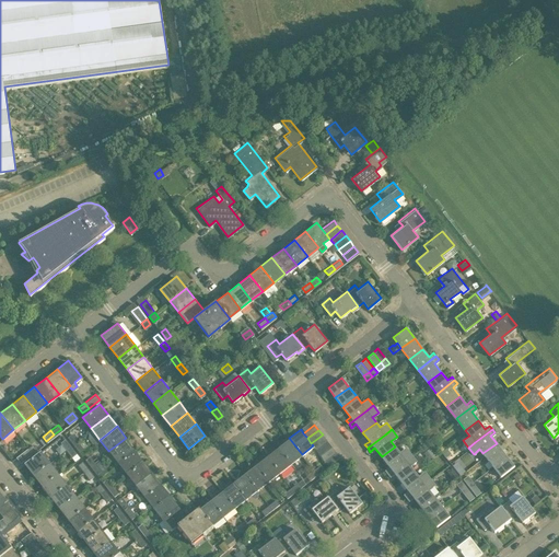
[(72,443),(77,439),(71,432),(67,436),(72,443)]
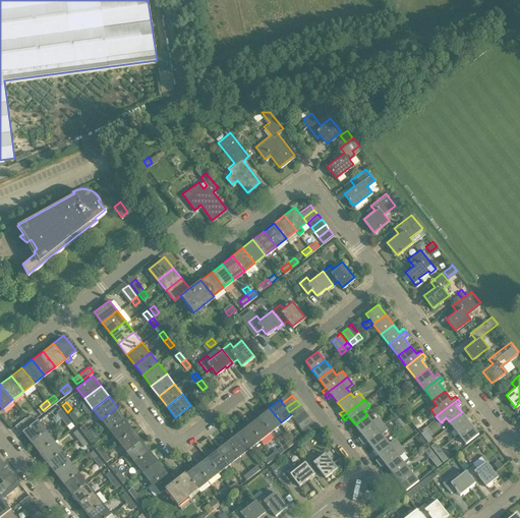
[(291,414),(293,417),(304,409),(300,404),(289,412),(291,414)]
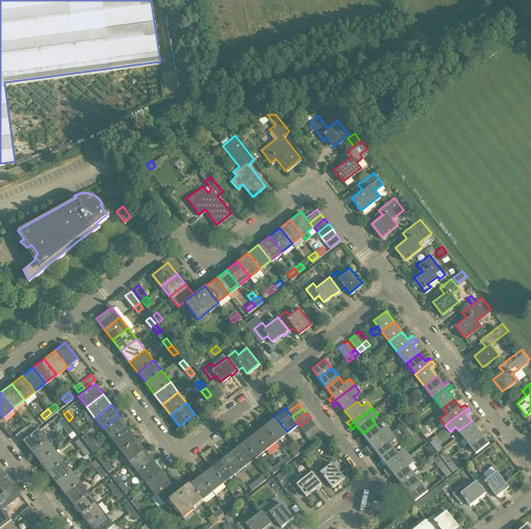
[(62,425),(67,422),(61,416),(57,419),(62,425)]
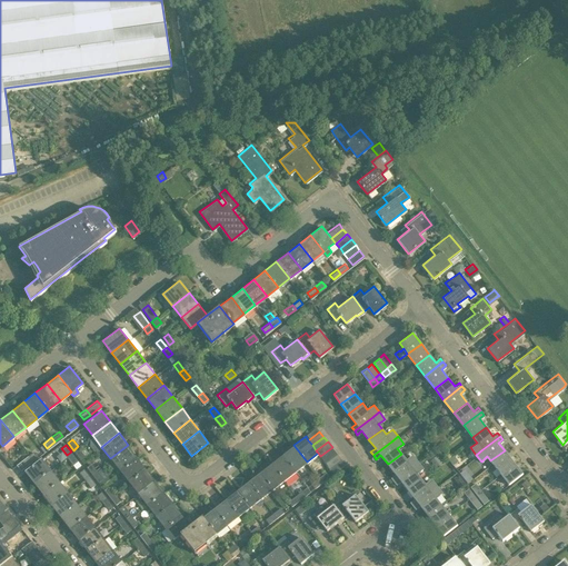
[(137,456),(128,445),(110,458),(119,470),(137,456)]
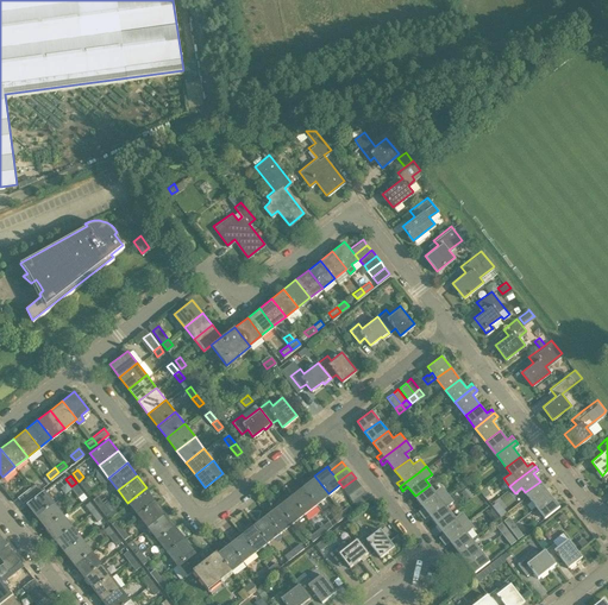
[(317,503),(328,493),(314,476),(302,485),(317,503)]
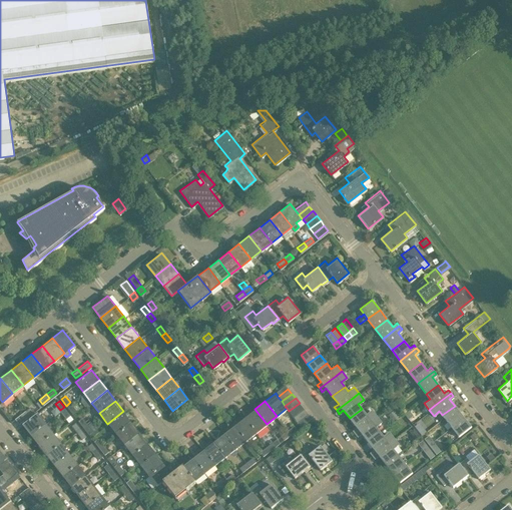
[(76,409),(70,402),(66,406),(72,413),(76,409)]
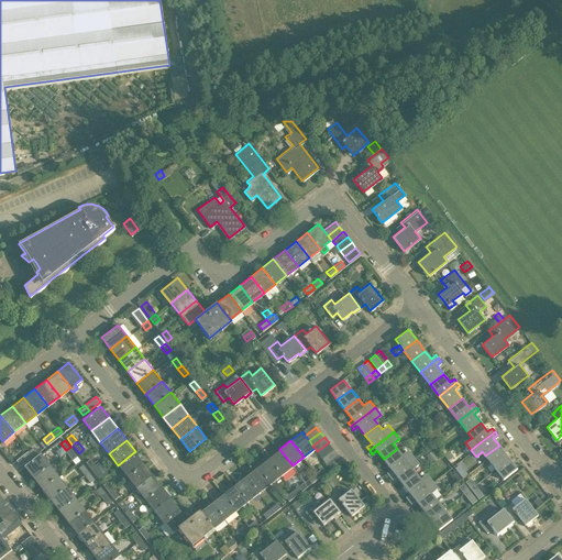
[(317,451),(321,457),(332,448),(329,442),(317,451)]
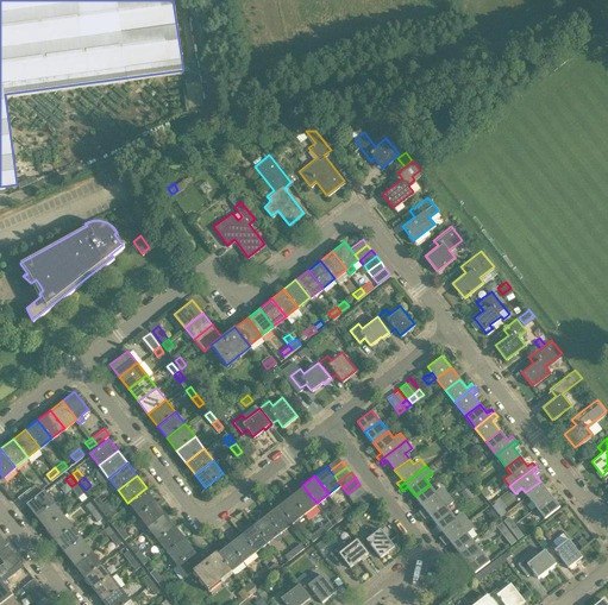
[(35,491),(41,487),(36,481),(30,485),(35,491)]
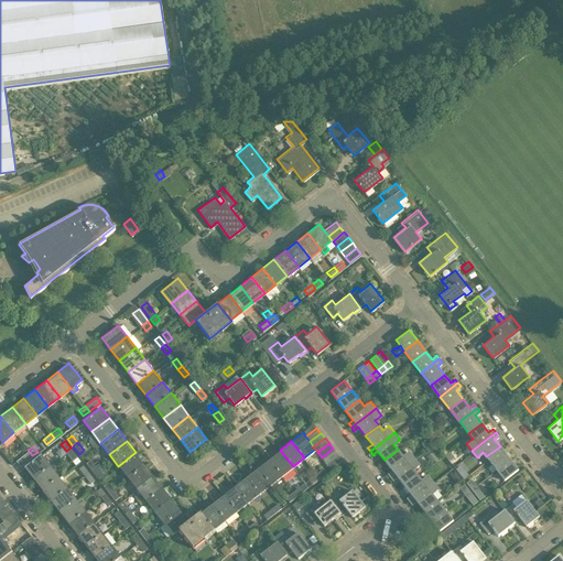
[(508,457),(500,446),(486,456),(495,467),(508,457)]
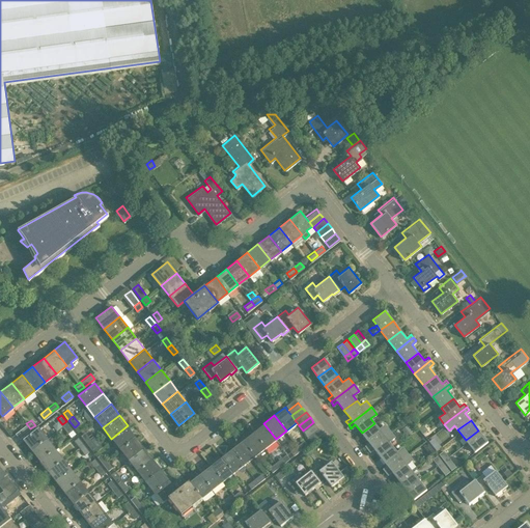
[(72,428),(66,421),(62,424),(67,432),(72,428)]
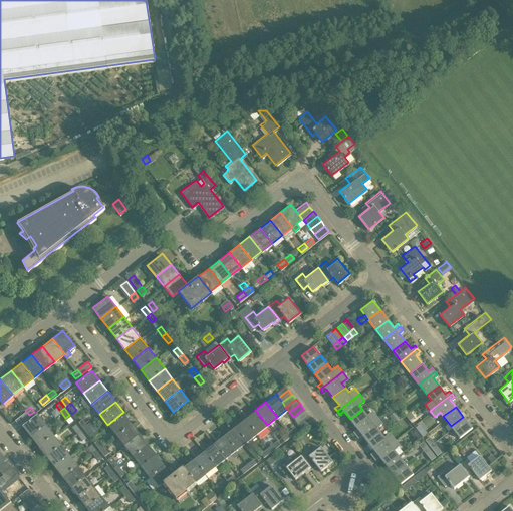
[(293,417),(297,422),(307,414),(303,409),(293,417)]
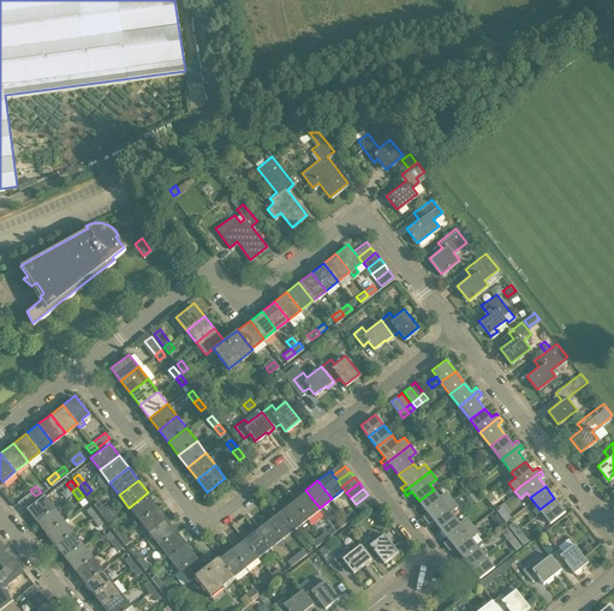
[(465,495),(470,502),(478,496),(472,489),(465,495)]
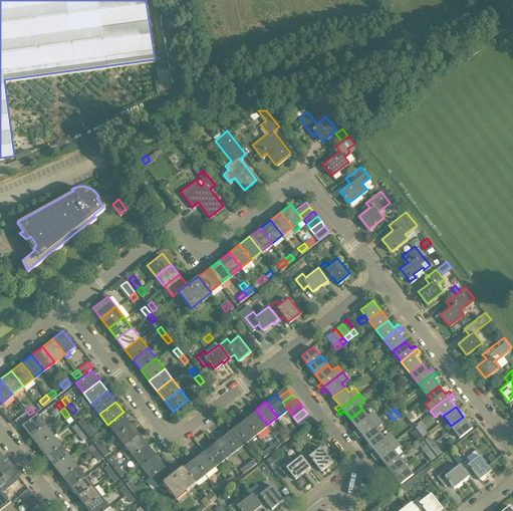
[(29,415),(25,410),(14,419),(18,424),(29,415)]
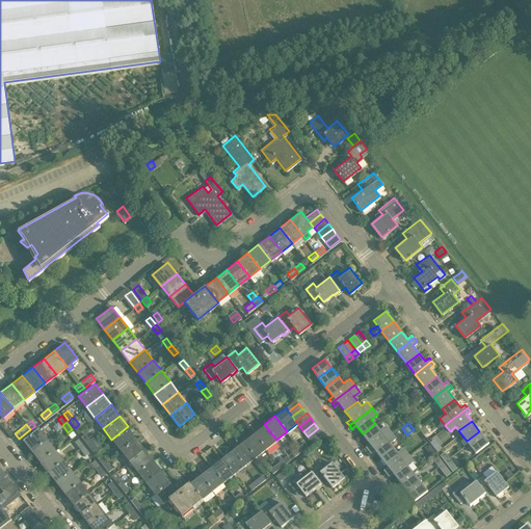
[(265,449),(276,440),(264,424),(253,432),(265,449)]
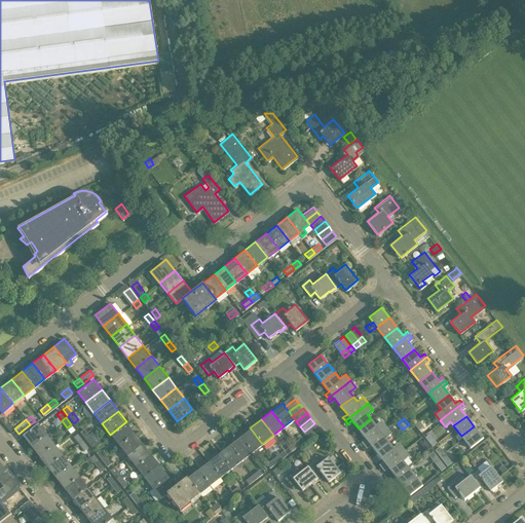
[(363,444),(380,431),(386,425),(381,419),(375,424),(371,419),(359,428),(365,437),(361,441),(363,444)]
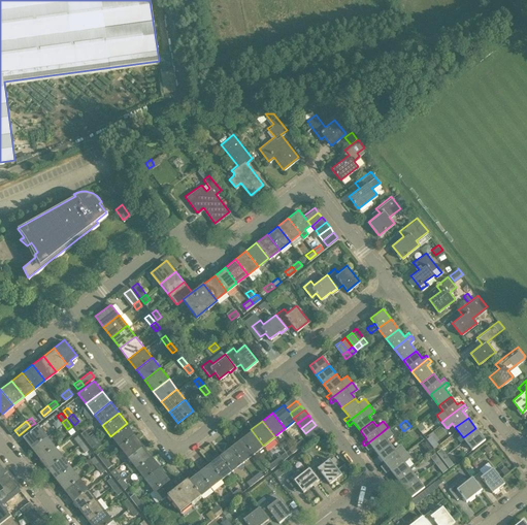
[(424,426),(420,422),(416,425),(419,430),(424,426)]
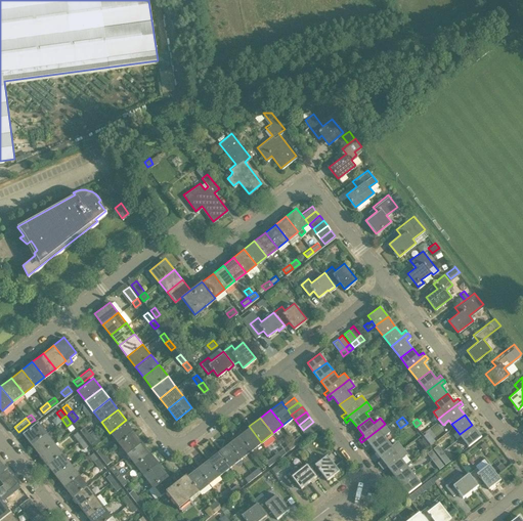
[(118,442),(134,430),(126,420),(110,433),(118,442)]
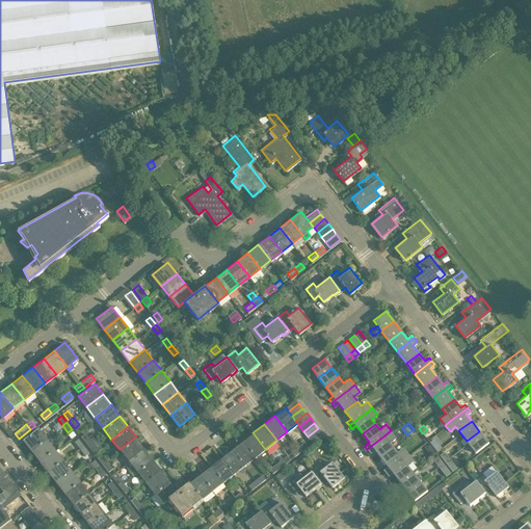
[(38,427),(23,440),(31,450),(47,438),(38,427)]
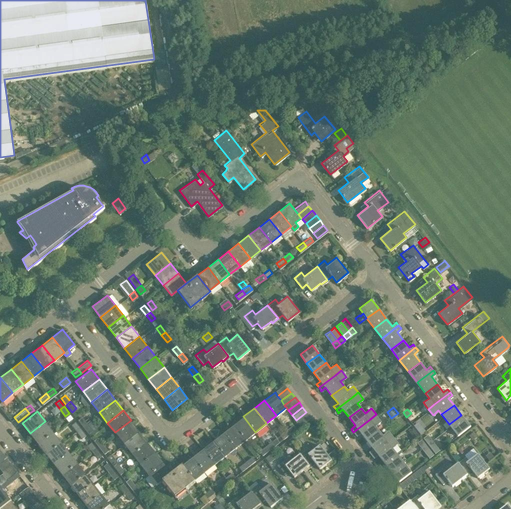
[(310,416),(306,412),(296,420),(300,425),(310,416)]
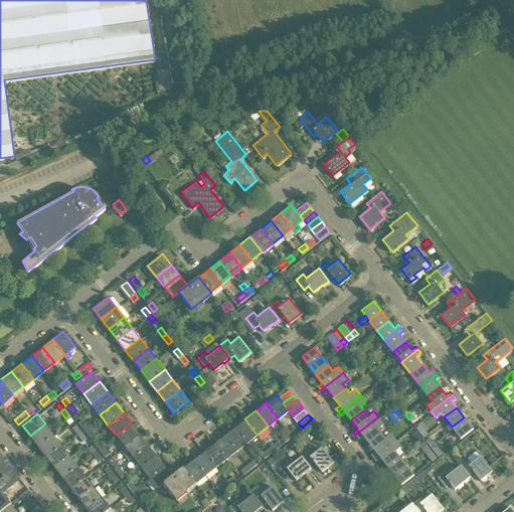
[(378,416),(372,421),(355,435),(358,438),(362,435),(368,442),(380,433),(377,429),(383,423),(378,416)]
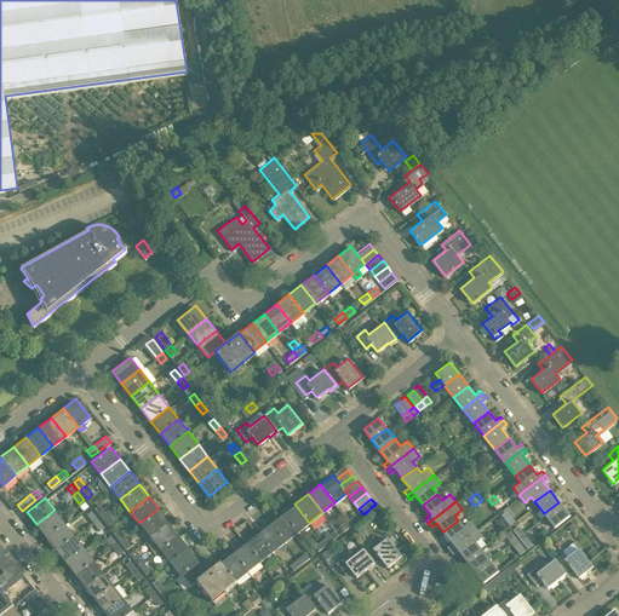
[(99,514),(104,511),(98,502),(93,507),(99,514)]
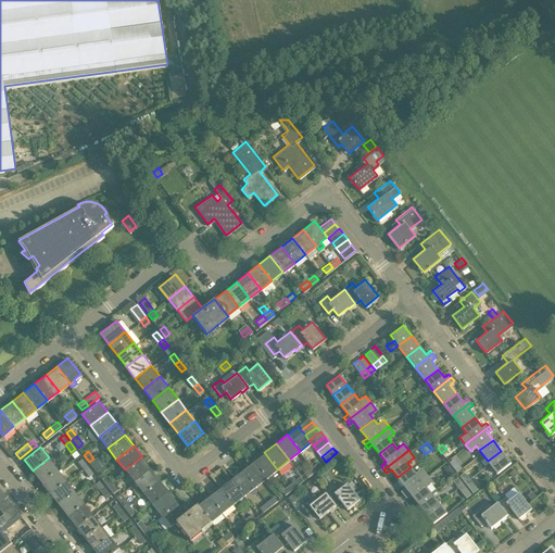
[(501,451),(488,461),(496,472),(509,462),(501,451)]
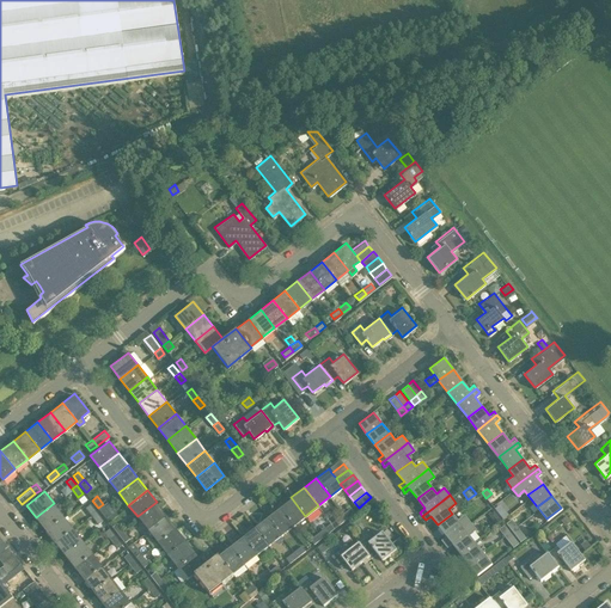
[(293,526),(305,516),(291,497),(279,507),(293,526)]
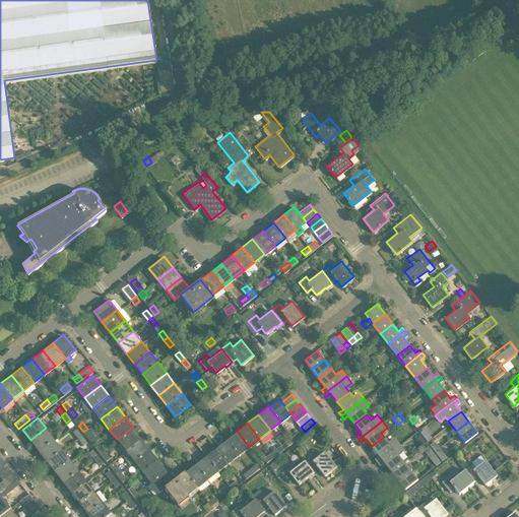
[(81,434),(76,427),(72,431),(77,437),(81,434)]
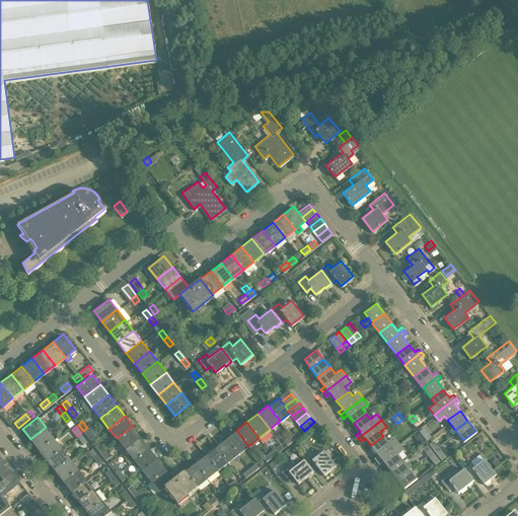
[(140,436),(133,426),(117,438),(125,449),(140,436)]
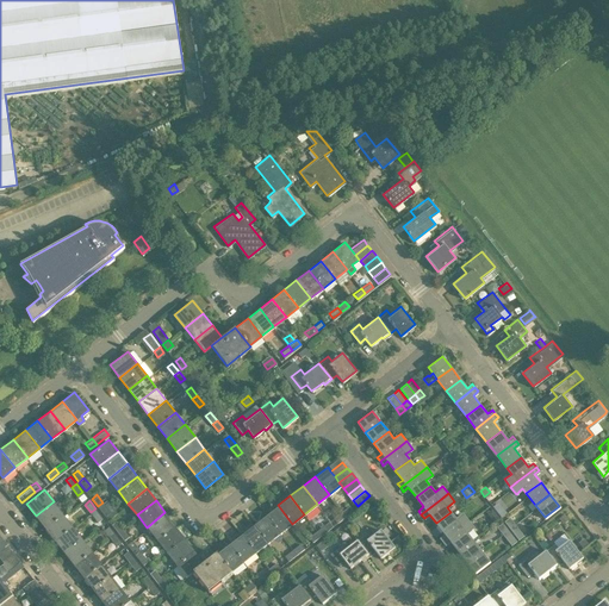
[(63,513),(54,501),(36,516),(45,528),(63,513)]
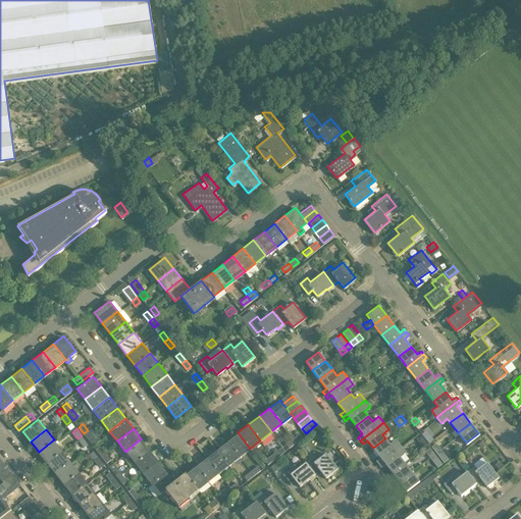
[(94,437),(88,430),(84,433),(90,440),(94,437)]
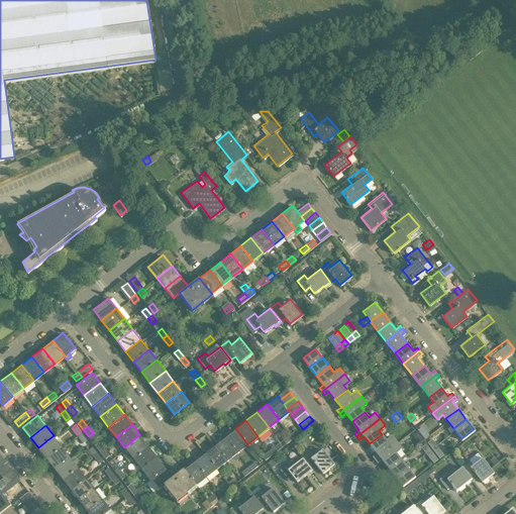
[(289,432),(292,436),(299,431),(296,427),(289,432)]
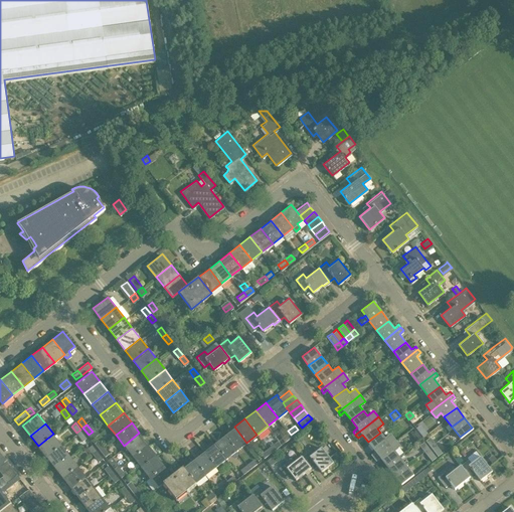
[(236,450),(246,443),(234,427),(224,435),(236,450)]
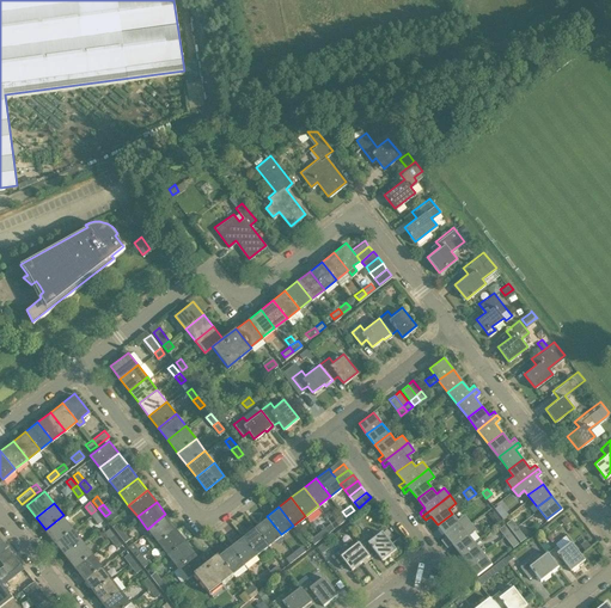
[(96,510),(91,514),(97,522),(102,519),(96,510)]
